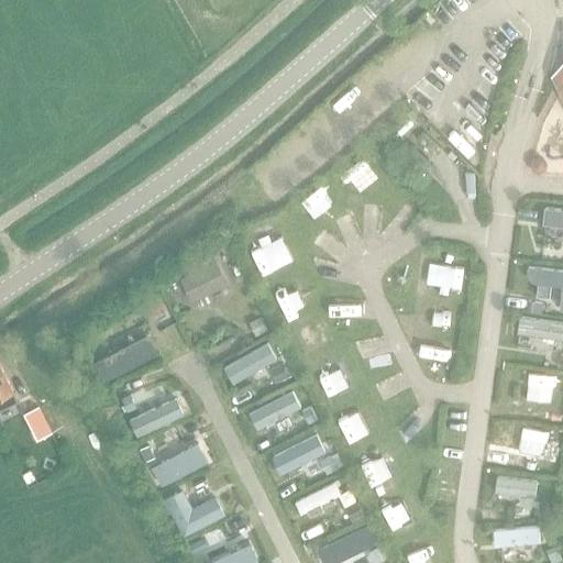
[(543,224),(562,225),(562,210),(545,208),(543,224)]
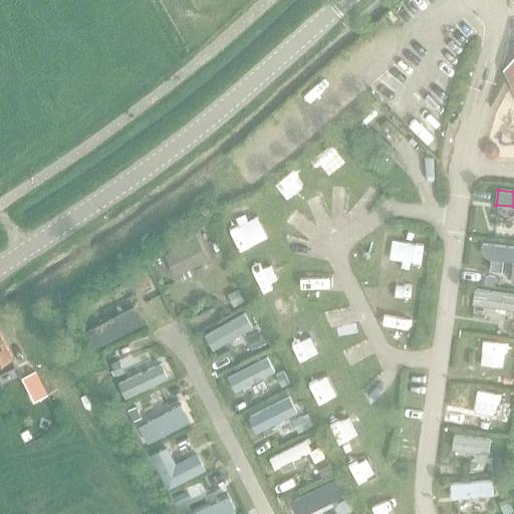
[(175,276),(208,259),(197,237),(164,254),(175,276)]
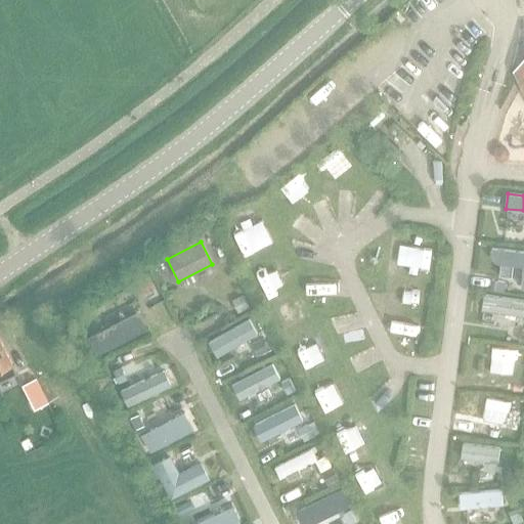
[(523,251),(490,248),(490,251),(490,256),(492,259),(496,262),(499,263),(522,265),(521,287),(523,286),(523,251)]
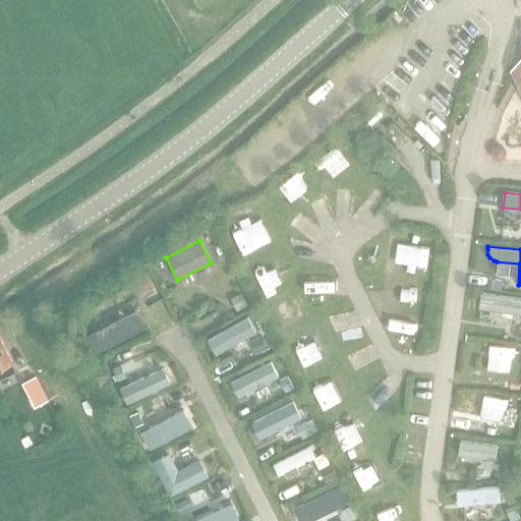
[(478,307),(520,313),(520,311),(520,297),(480,291),(478,307)]
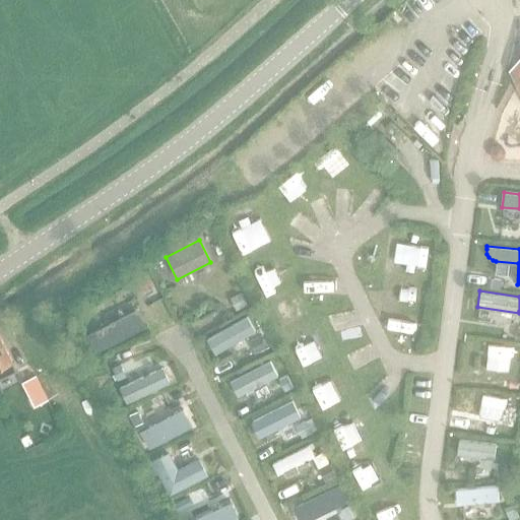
[(102,347),(145,327),(139,315),(95,335),(102,347)]
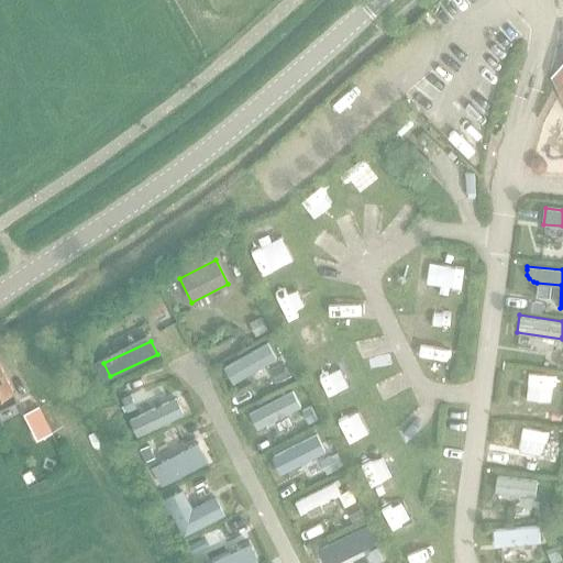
[(232,376),(267,356),(261,345),(225,365),(232,376)]
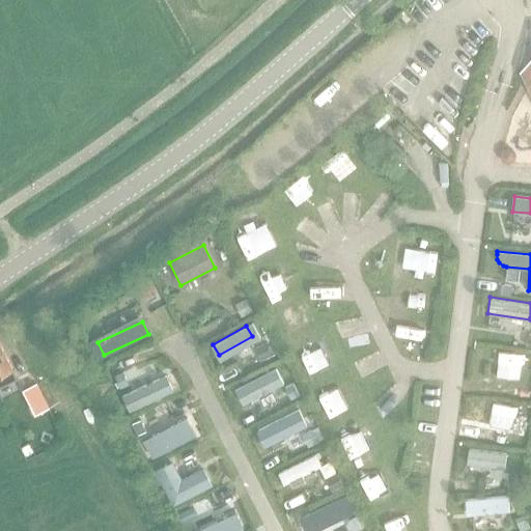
[(0,384),(15,376),(11,370),(12,369),(0,344),(0,384)]
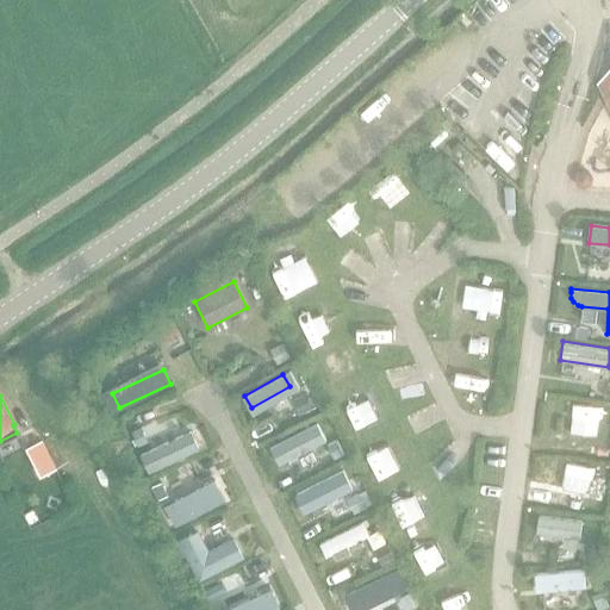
[(559,418),(598,423),(601,406),(561,402),(559,418)]
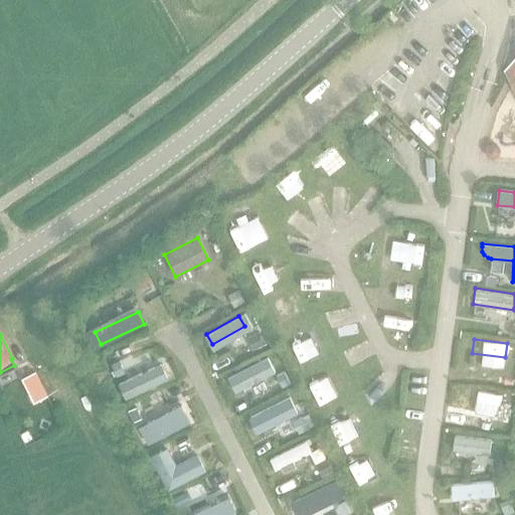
[(233,387),(265,371),(260,360),(227,376),(233,387)]
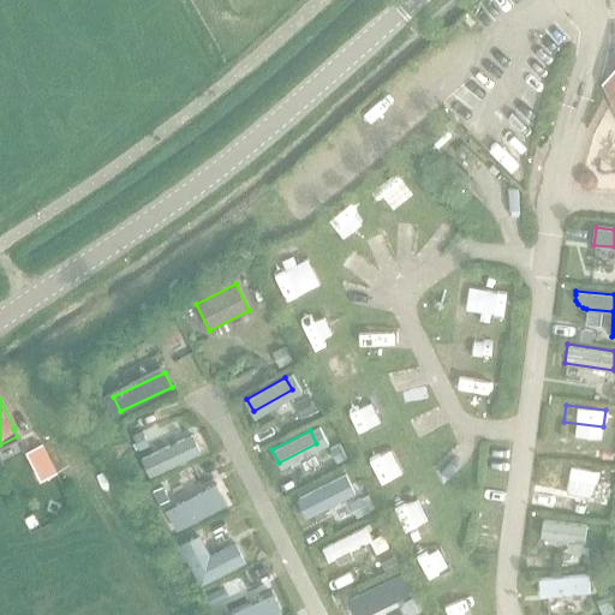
[(153,477),(199,454),(193,441),(171,452),(167,446),(155,452),(159,458),(145,464),(153,477)]
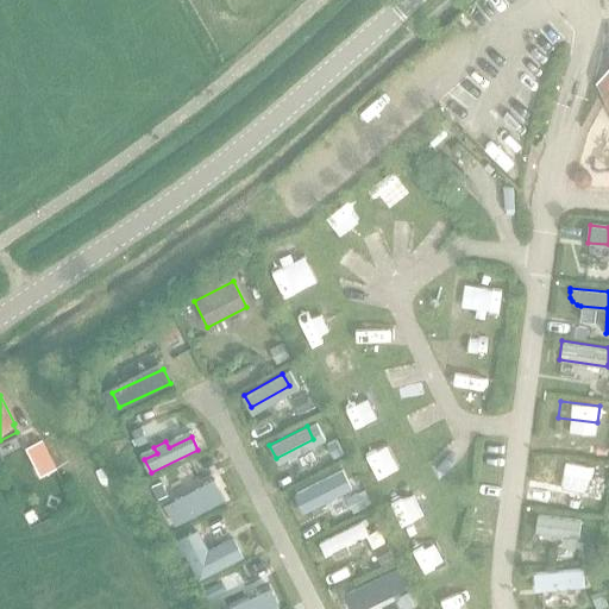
[(26,447),(42,473),(57,465),(42,438),(26,447)]
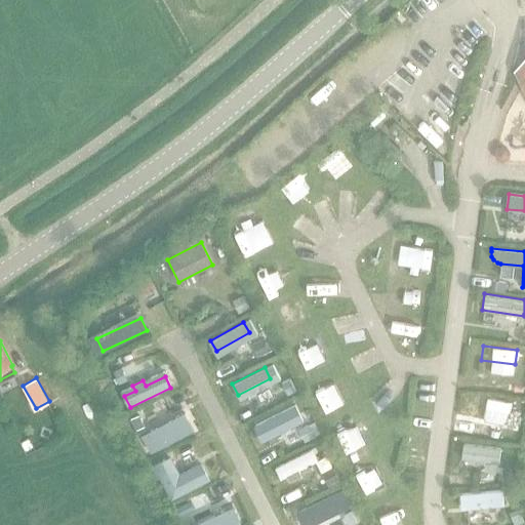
[(472,411),(507,415),(509,400),(474,397),(472,411)]
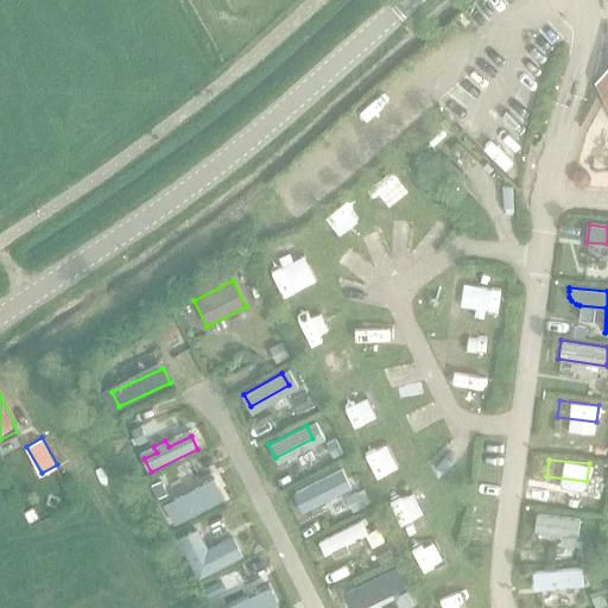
[(301,507),(347,483),(340,468),(293,493),(301,507)]
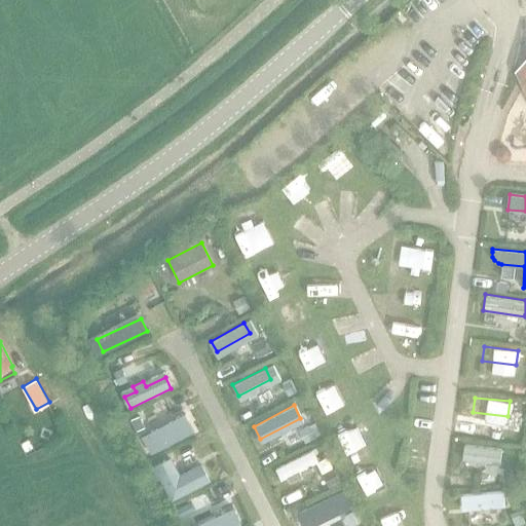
[(141,430),(153,425),(147,412),(136,417),(137,420),(134,422),(138,430),(141,429),(141,430)]
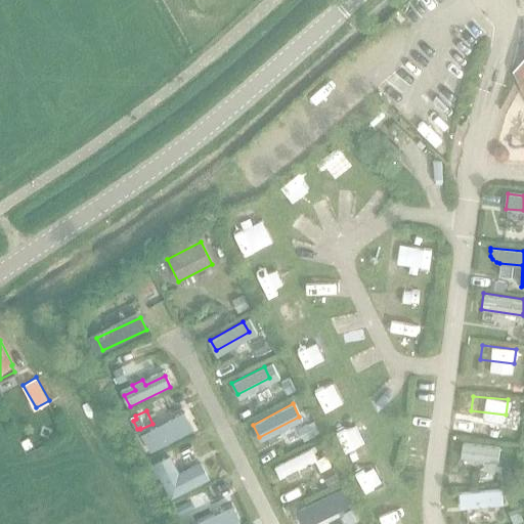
[(150,450),(191,430),(184,417),(166,427),(163,421),(150,427),(154,433),(144,438),(150,450)]
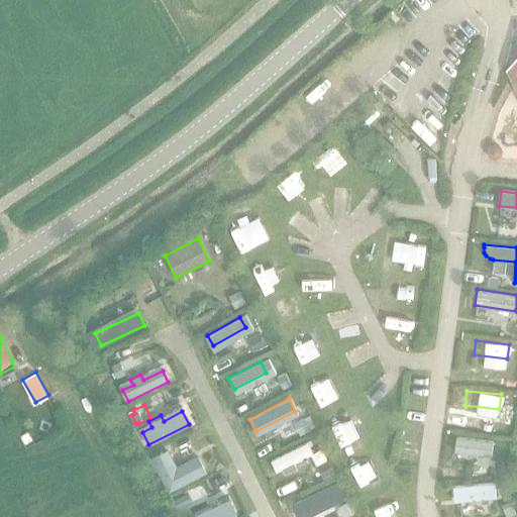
[(452,447),(488,452),(490,440),(454,435),(452,447)]
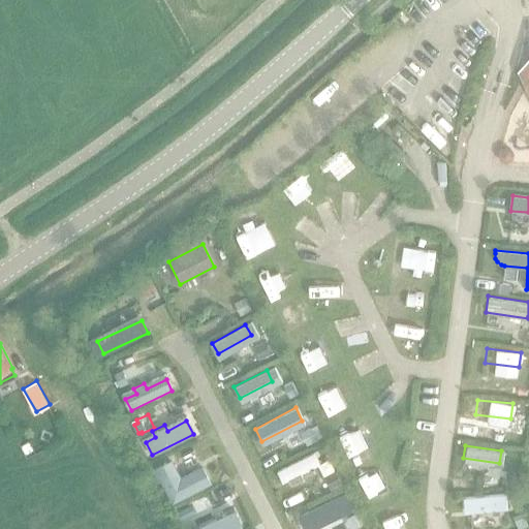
[(313,453),(277,471),(283,483),(289,479),(292,485),(303,479),(300,473),(319,464),(313,453)]
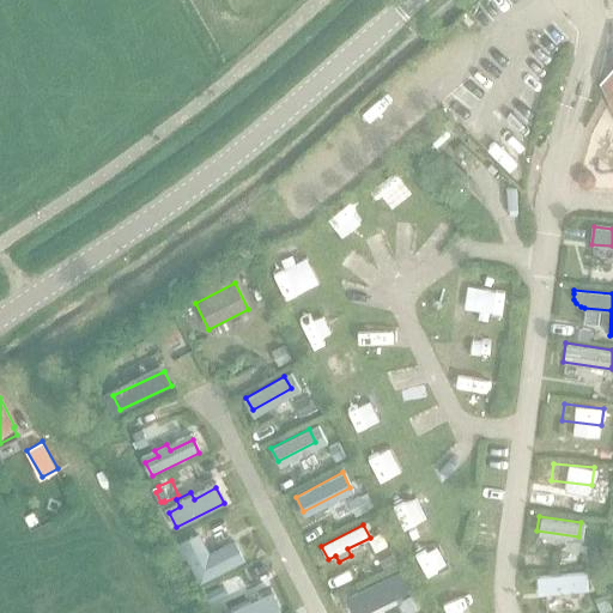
[(201,580),(250,554),(242,540),(194,565),(201,580)]
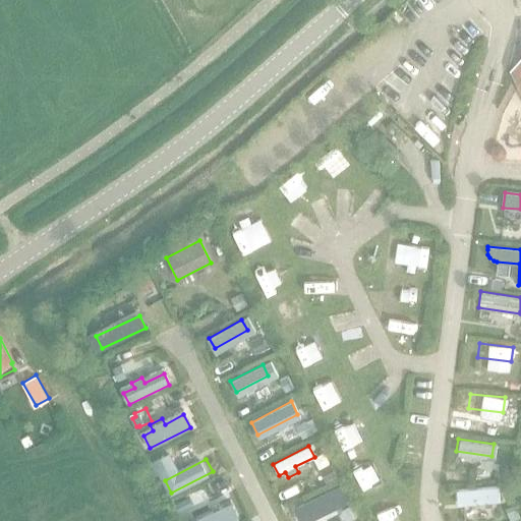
[(458,505),(499,501),(498,485),(456,489),(458,505)]
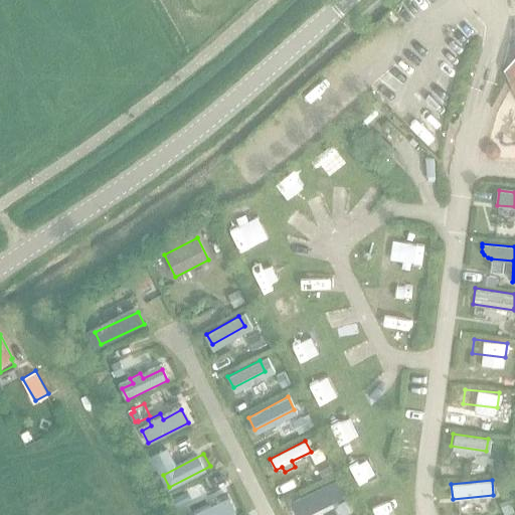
[(321,485),(290,500),(295,511),(311,503),(314,509),(325,503),(322,497),(326,496),(321,485)]
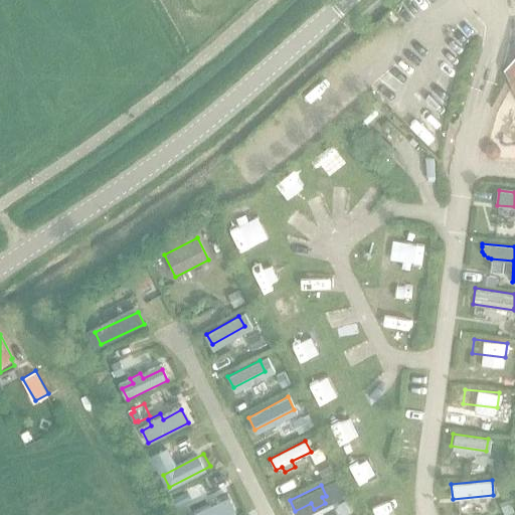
[(193,514),(224,514),(230,512),(224,499),(193,514)]
